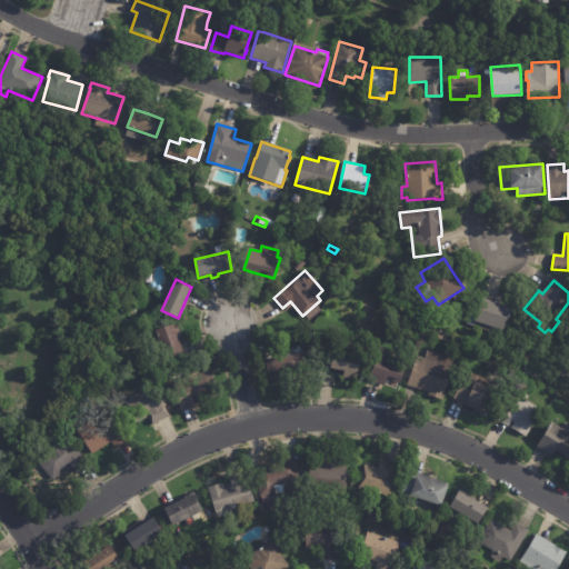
[(493,302),(511,309),(502,337),(467,325),(471,310),(479,312),(483,299),(493,302)]
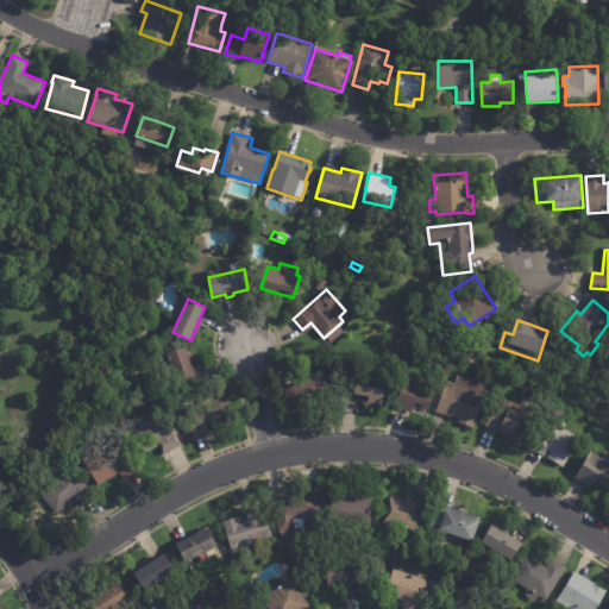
[(193,368),(196,378),(179,384),(168,353),(186,347),(193,368)]
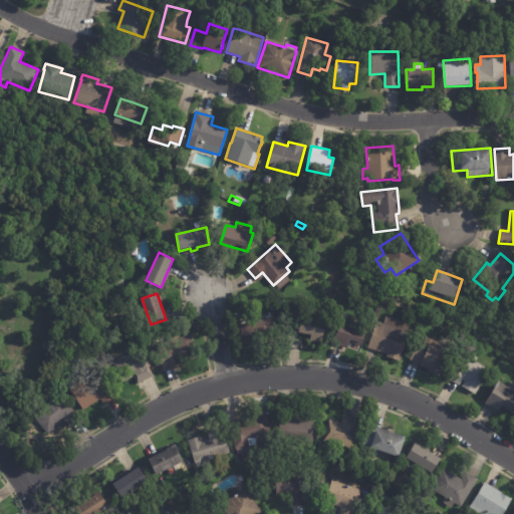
[(392,296),(402,300),(399,307),(389,304),(392,296)]
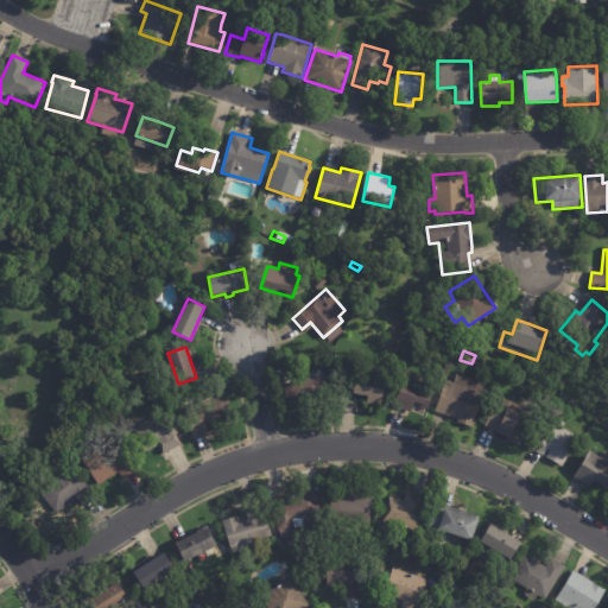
[(420,362),(428,366),(425,372),(418,369),(420,362)]
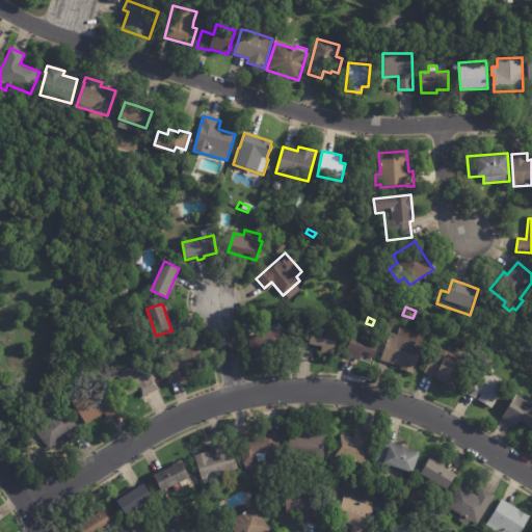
[(338,328),(334,355),(318,352),(319,346),(310,344),(311,334),(301,333),(302,323),(338,328)]
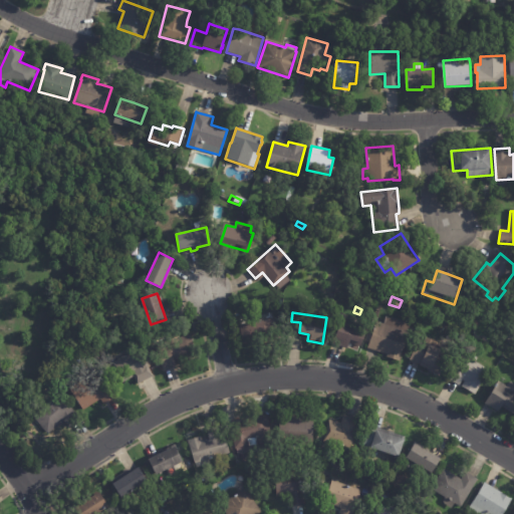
[(282,340),(245,348),(240,325),(277,317),(282,340)]
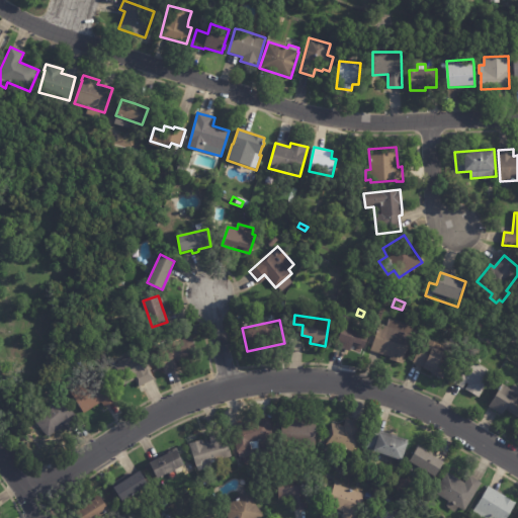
[(386,357),(370,351),(379,325),(386,327),(389,320),(416,329),(406,358),(405,357),(402,364),(390,360),(391,358),(386,357)]
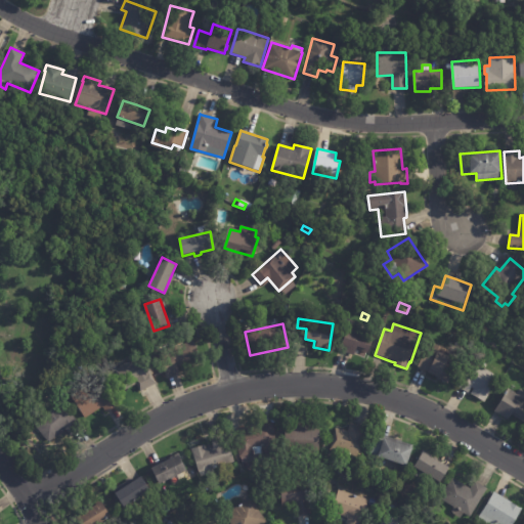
[(348,324),(375,334),(368,355),(356,351),(355,356),(339,351),(347,324),(348,324)]
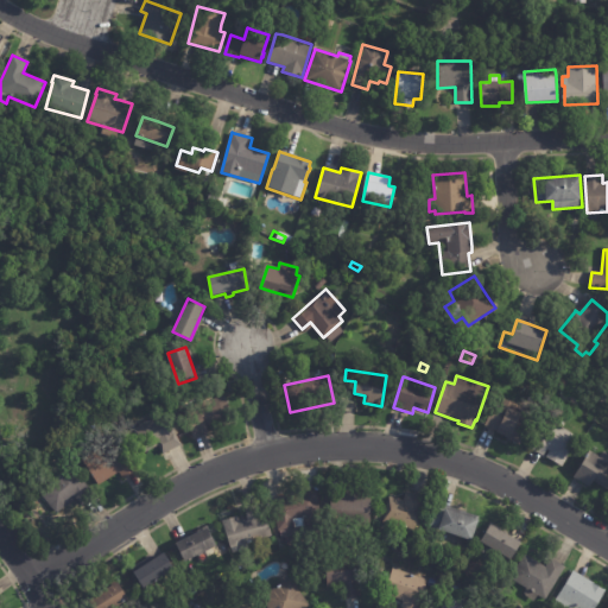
[(225,399),(230,413),(227,415),(230,425),(211,432),(209,425),(206,426),(208,435),(196,439),(184,410),(211,399),(213,400),(223,397),(225,399)]
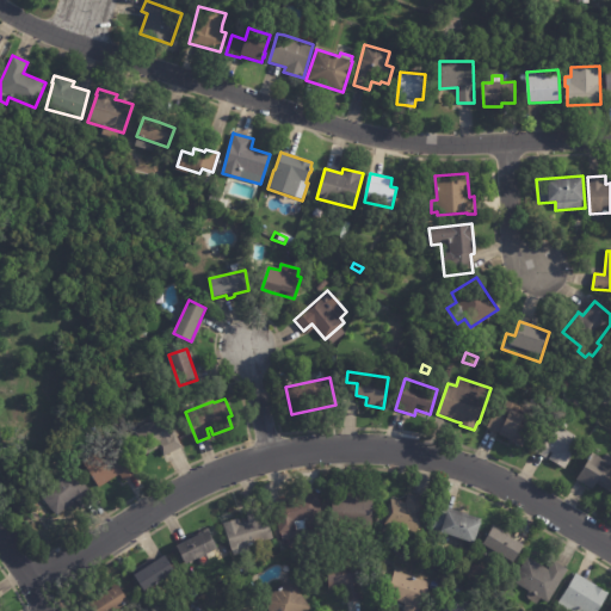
[(545,399),(550,402),(547,408),(541,405),(545,399)]
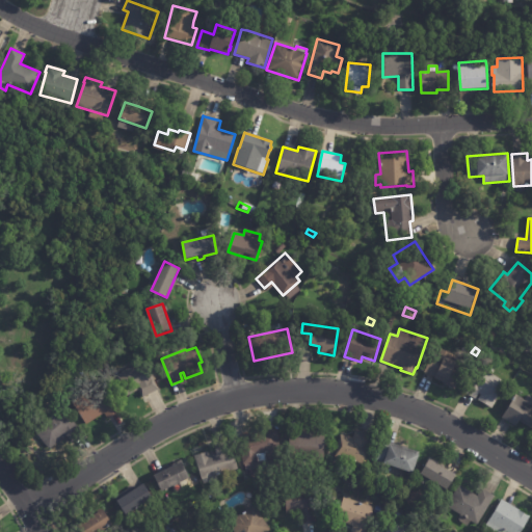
[(445,386),(444,384),(444,383),(433,379),(434,377),(424,372),(432,353),(443,357),(446,351),(460,357),(458,365),(464,368),(454,390),(445,386)]
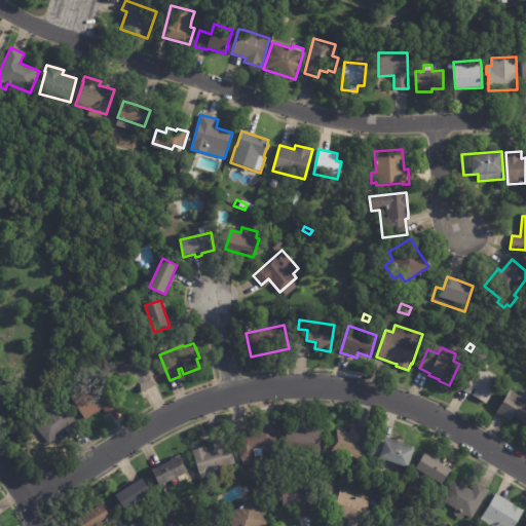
[(143,359),(157,384),(141,393),(137,386),(125,392),(114,371),(142,357),(143,359)]
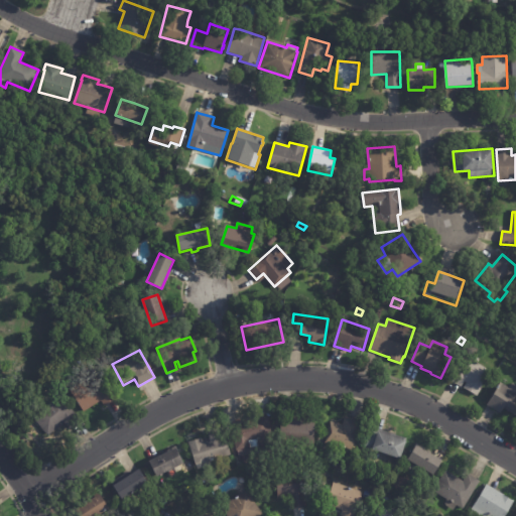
[(465,382),(461,387),(449,380),(465,356),(466,357),(469,353),(479,359),(476,363),(492,372),(477,396),(464,388),(467,383),(465,382)]
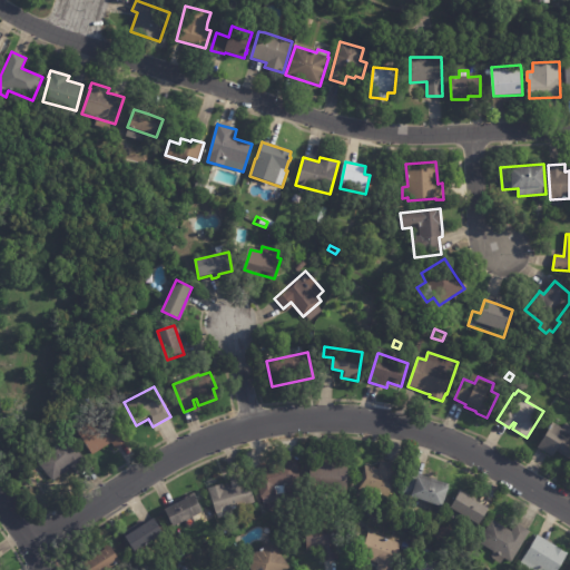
[(123,444),(117,449),(111,441),(91,454),(77,432),(108,411),(128,441),(123,444)]
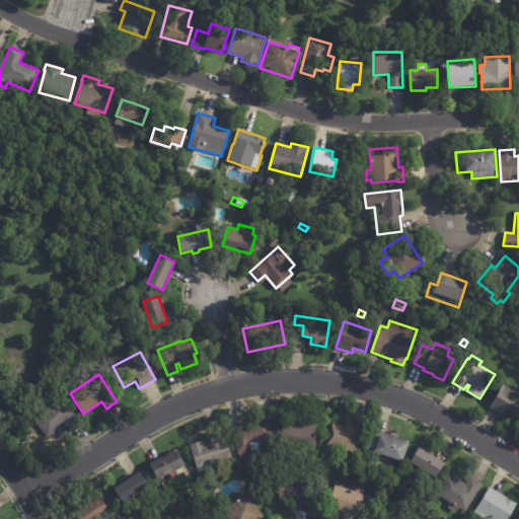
[(501,416),(489,409),(503,385),(512,390),(514,386),(518,388),(518,417),(518,419),(506,412),(503,417),(501,416)]
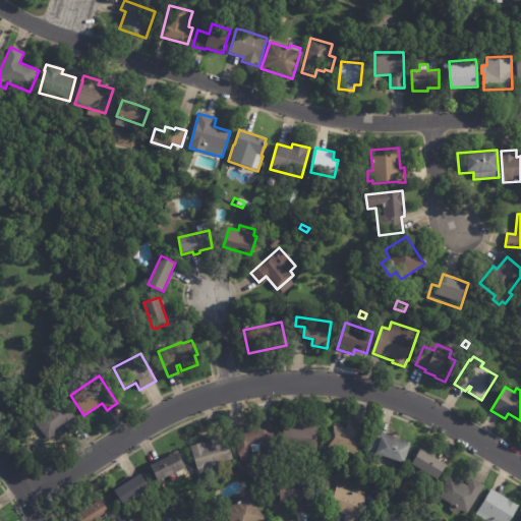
[(80,425),(70,435),(64,427),(48,441),(33,422),(60,400),(80,425)]
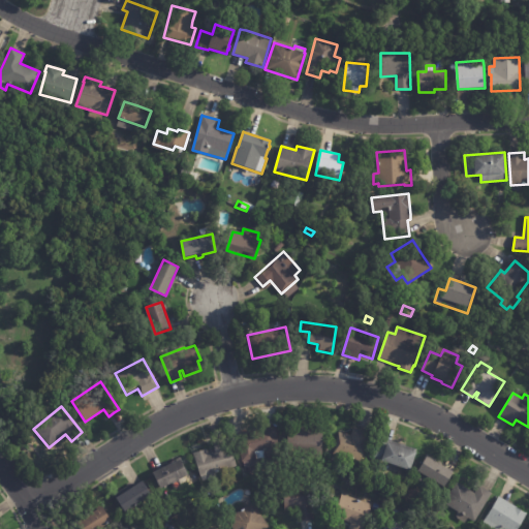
[(257,461),(241,463),(238,436),(249,435),(248,432),(276,428),(280,466),(261,468),(260,461),(257,461)]
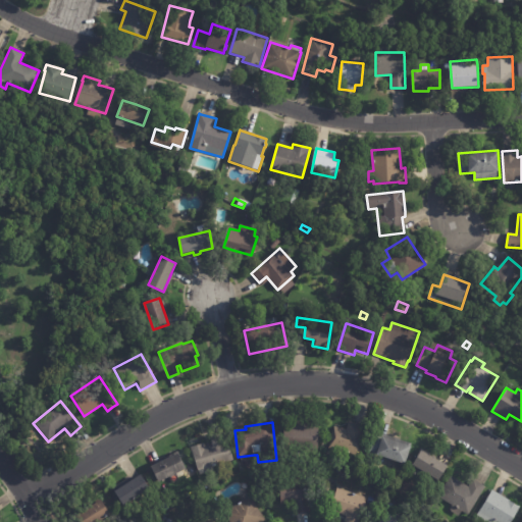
[(355,424),(365,426),(359,457),(328,450),(333,427),(347,430),(349,422),(355,424)]
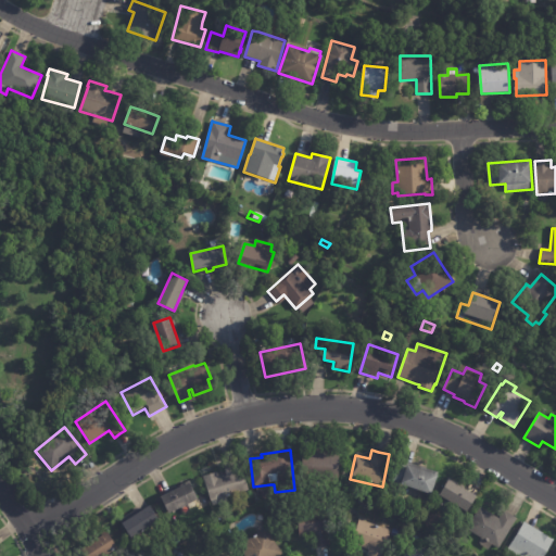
[(308,480),(297,480),(297,452),(333,452),(333,480),(308,480)]
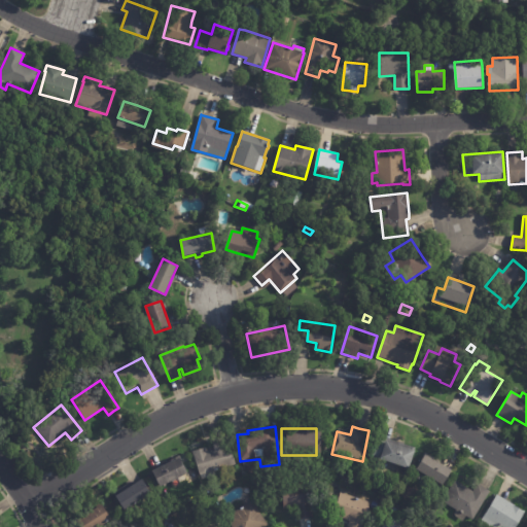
[(381,437),(416,448),(409,470),(372,458),(378,436),(381,437)]
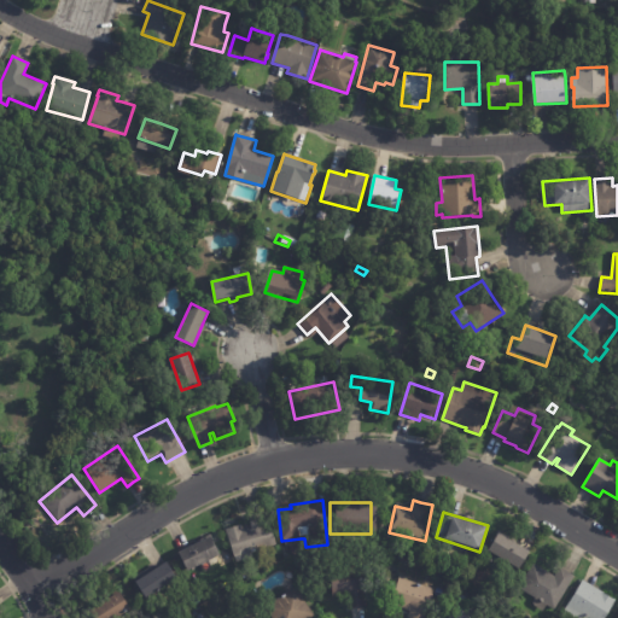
[(238,529),(240,528),(242,535),(251,532),(250,526),(260,523),(261,529),(270,526),(275,546),(255,552),(255,553),(252,554),(252,552),(234,557),(227,531),(238,529)]
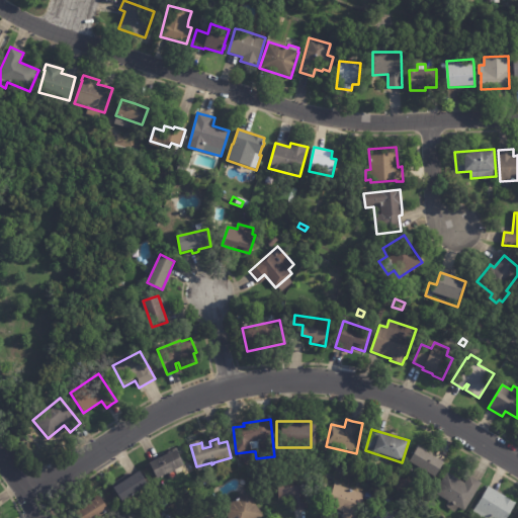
[(432,457),(444,463),(435,479),(410,463),(418,448),(432,457)]
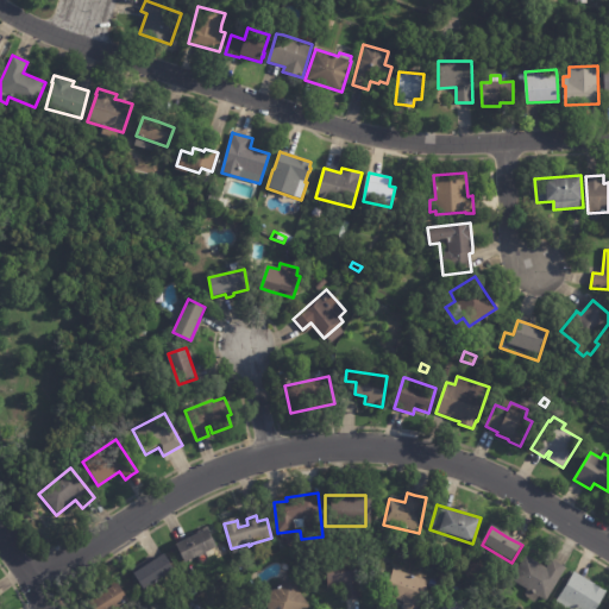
[(208,553),(184,564),(176,546),(207,532),(217,548),(208,553)]
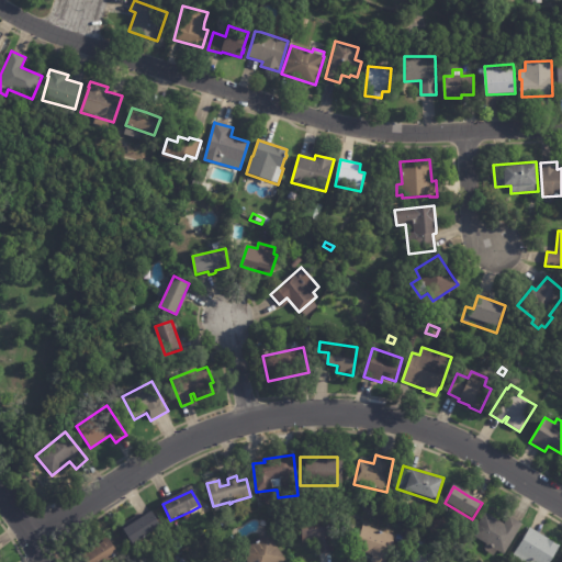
[(149,536),(132,547),(123,531),(150,513),(160,528),(149,536)]
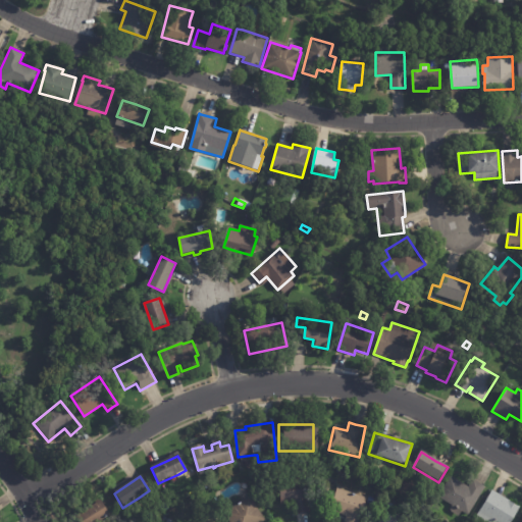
[(474,480),(485,487),(469,516),(438,498),(451,477),(469,487),(473,480),(474,480)]
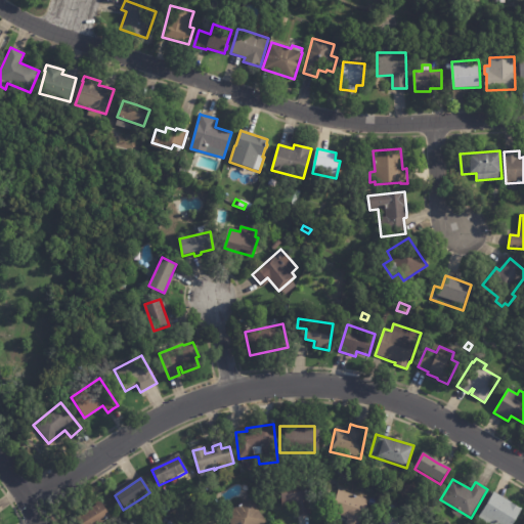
[(291,506),(281,507),(280,484),(309,482),(311,516),(296,517),(296,506),(291,506)]
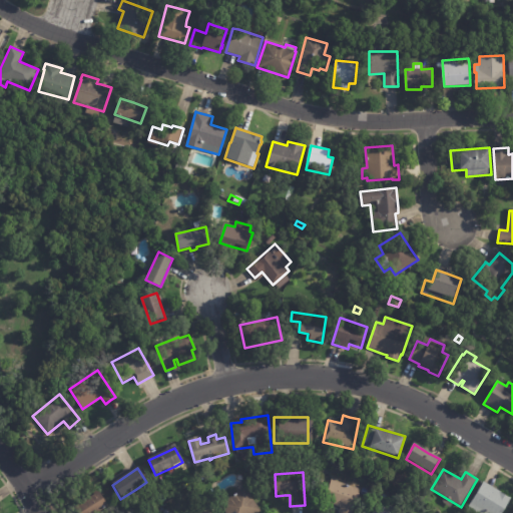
[(334,481),(361,490),(353,512),(339,512),(341,508),(325,502),(332,481),(334,481)]
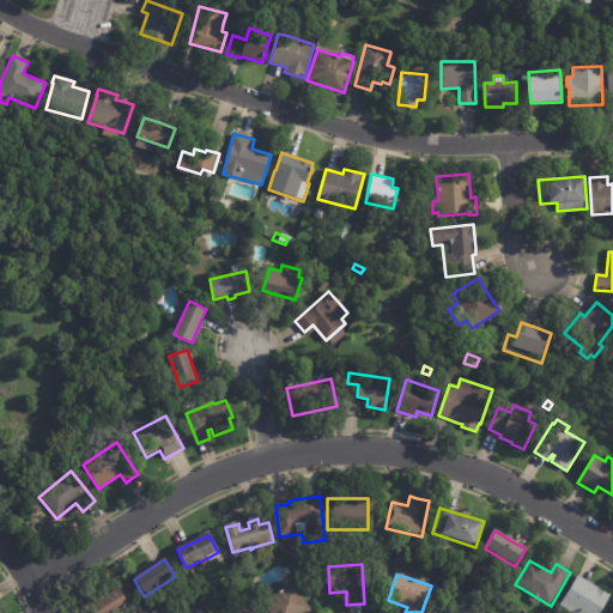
[(578,577),(611,596),(600,612),(566,612),(560,610),(578,577)]
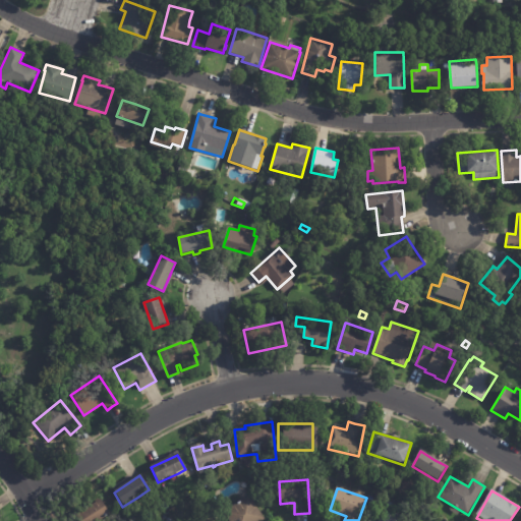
[(251,500),(265,519),(262,520),(228,520),(223,513),(249,496),(251,500)]
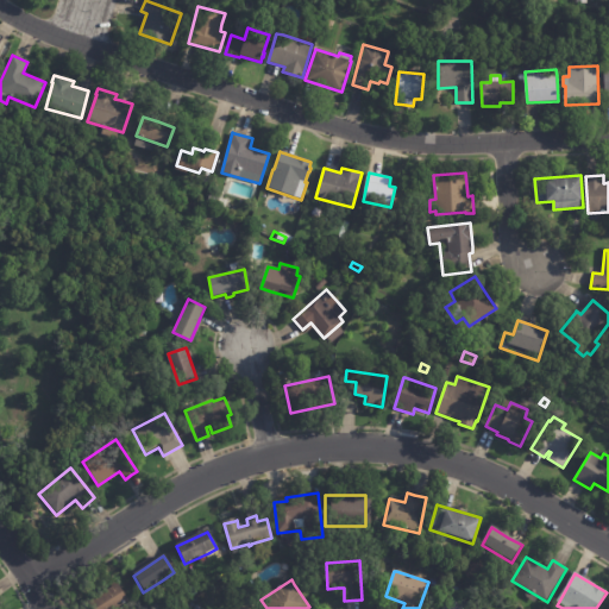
[(90,608),(88,603),(117,585),(127,602),(125,604),(125,606),(121,608),(121,607),(117,608),(90,608)]
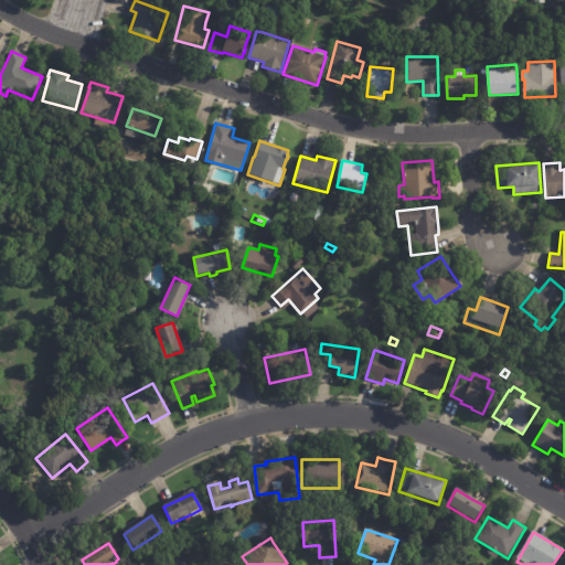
[(432,551),(428,556),(445,564),(412,564),(422,545),(432,551)]
